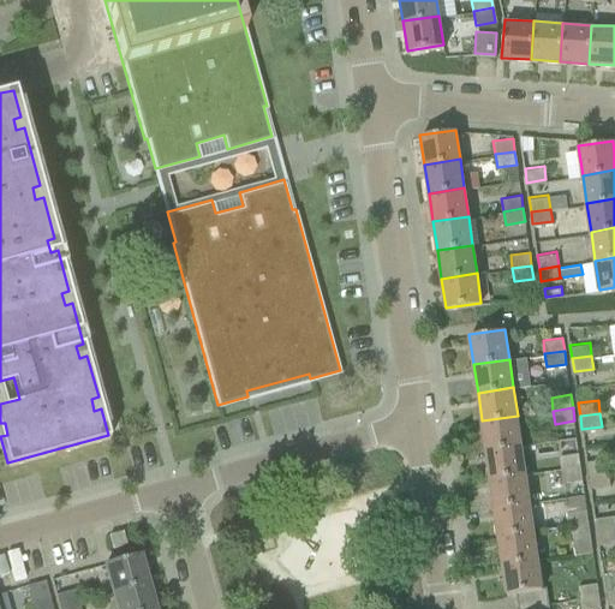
[(482,421),(485,449),(521,445),(518,416),(482,421)]
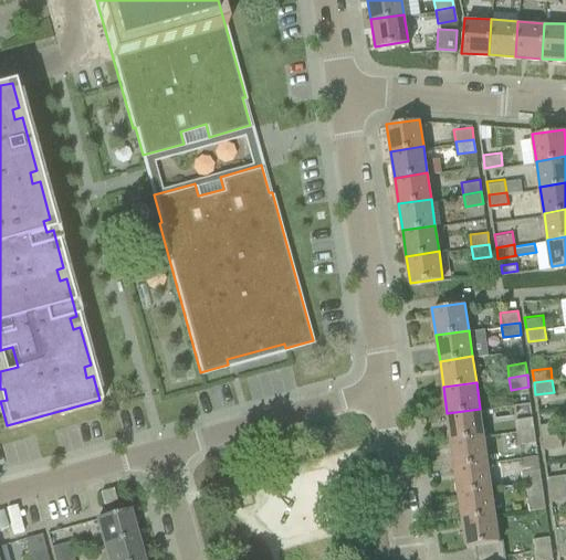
[(447,413),(451,440),(484,435),(480,409),(447,413)]
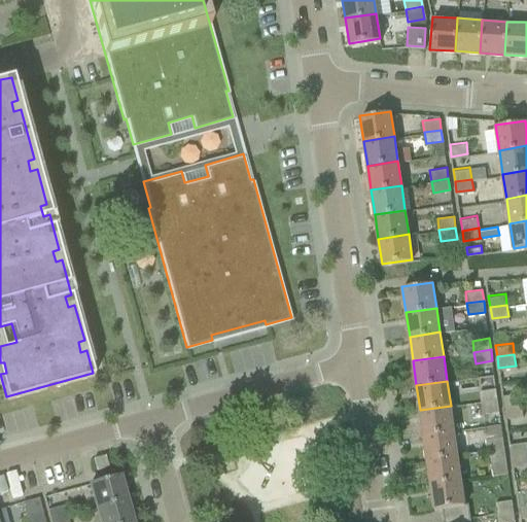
[(480,389),(481,401),(498,398),(496,387),(480,389)]
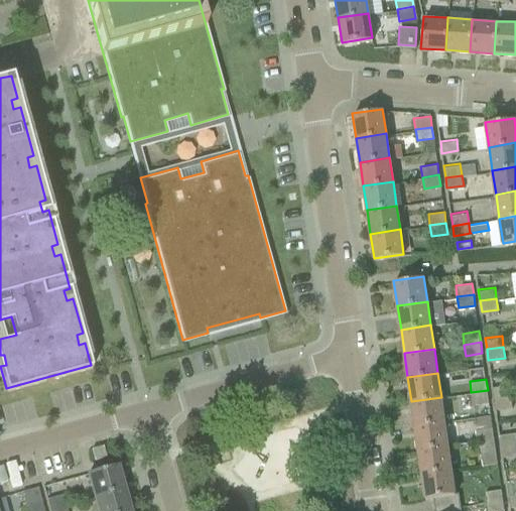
[(492,386),(494,397),(510,394),(509,383),(492,386)]
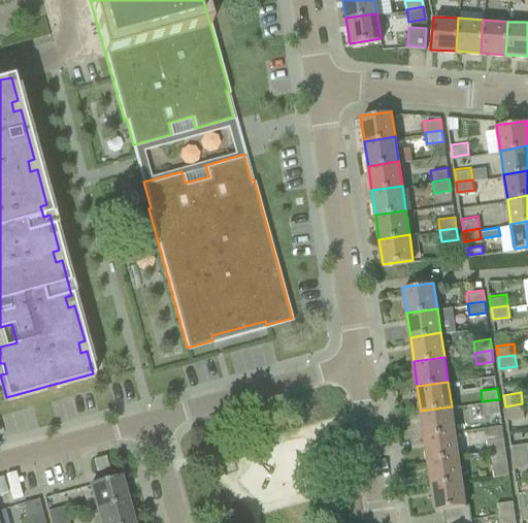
[(499,399),(482,401),(484,413),(500,411),(499,399)]
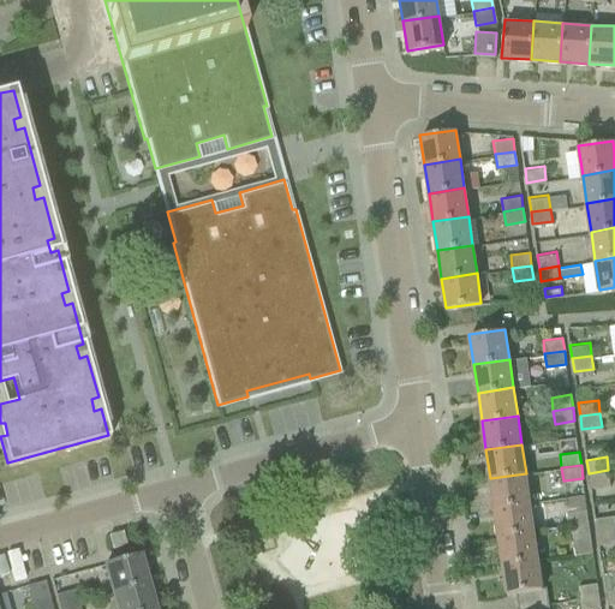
[(608,470),(589,473),(590,487),(610,483),(608,470)]
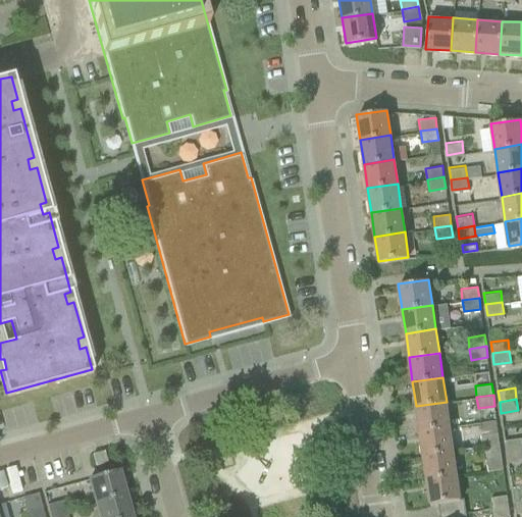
[(416,406),(419,430),(450,425),(447,402),(416,406)]
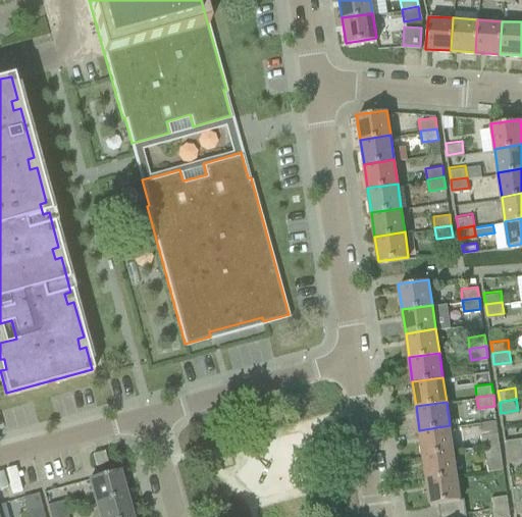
[(419,430),(423,454),(454,450),(450,425),(419,430)]
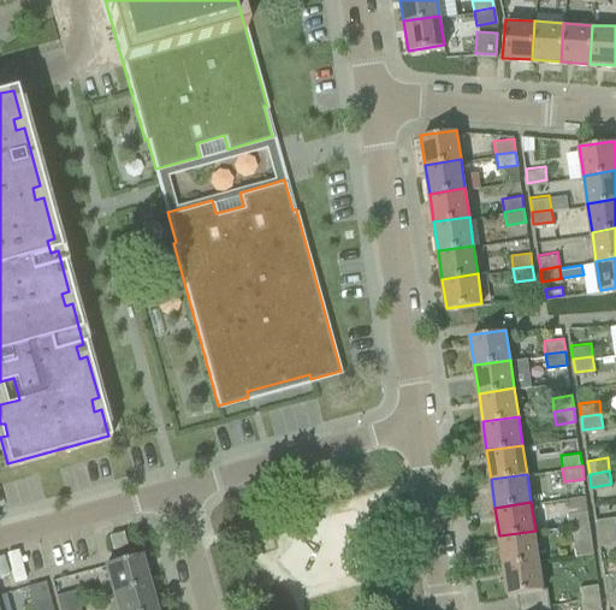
[(587,509),(568,513),(569,526),(588,522),(587,509)]
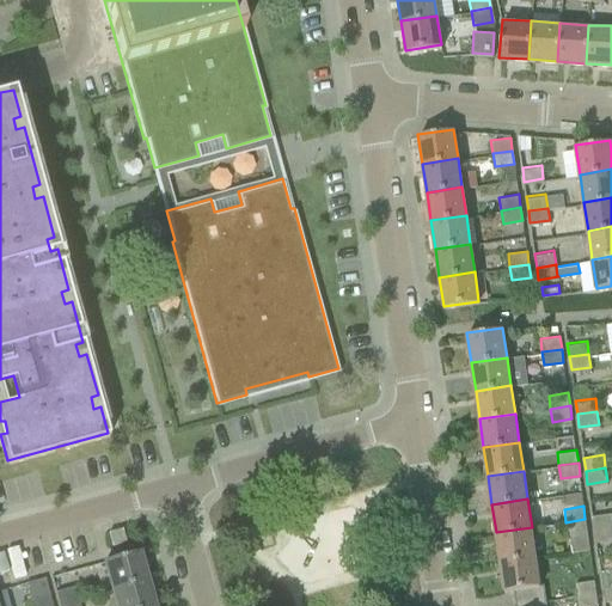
[(592,515),(594,527),(611,525),(611,514),(611,512),(592,515)]
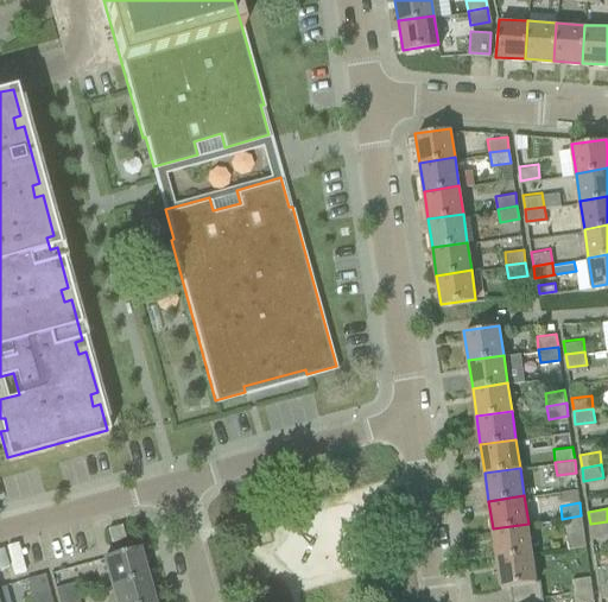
[(581,515),(562,519),(564,532),(583,528),(581,515)]
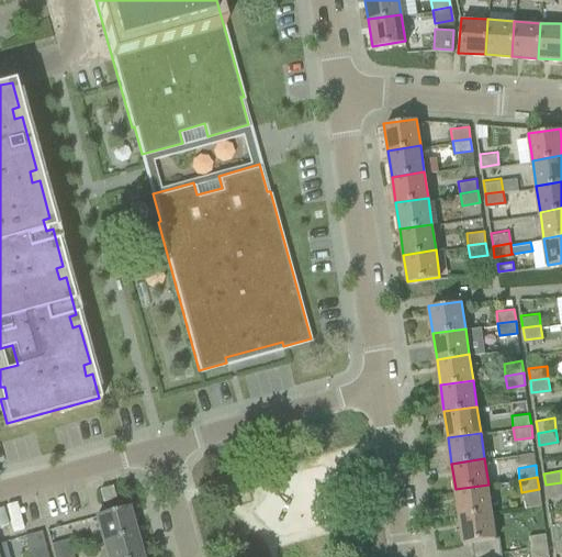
[(115,494),(111,482),(99,486),(102,498),(115,494)]
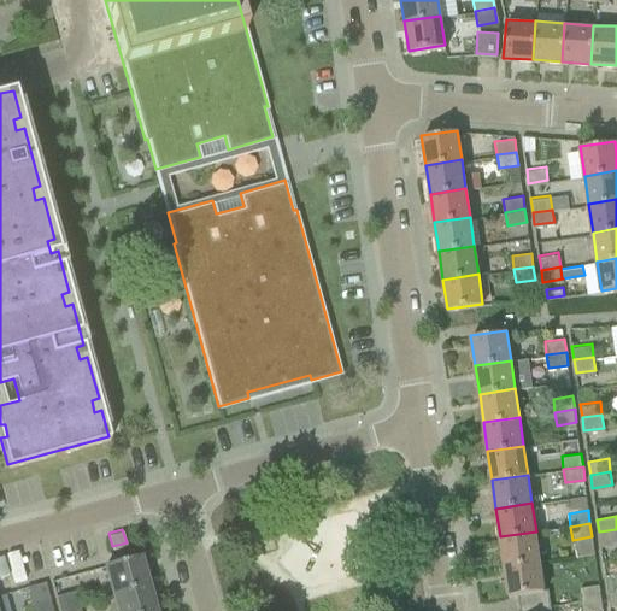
[(616,529),(599,532),(600,545),(616,542),(616,529)]
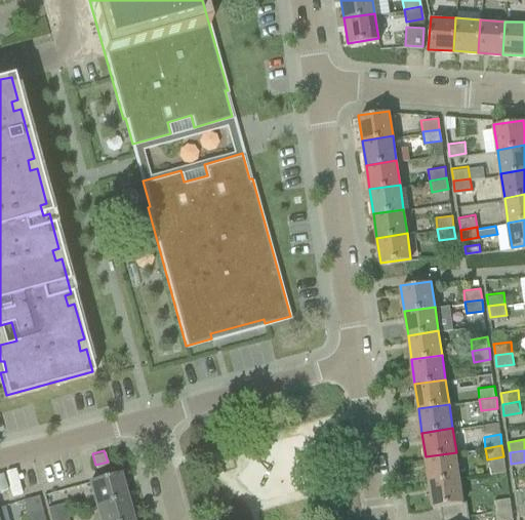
[(426,456),(429,481),(459,477),(456,452),(426,456)]
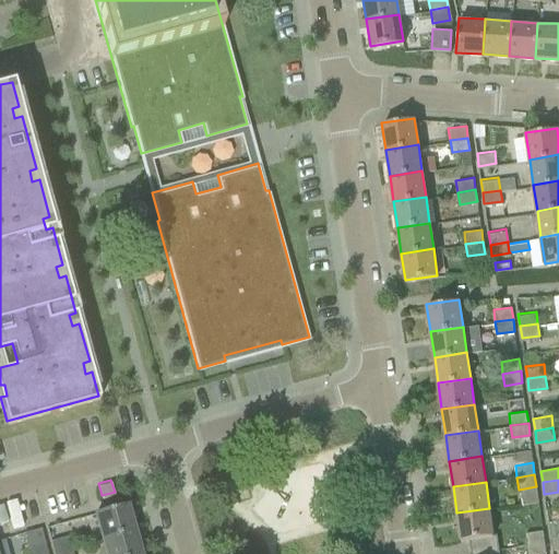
[(95,510),(103,535),(134,527),(127,502),(95,510)]
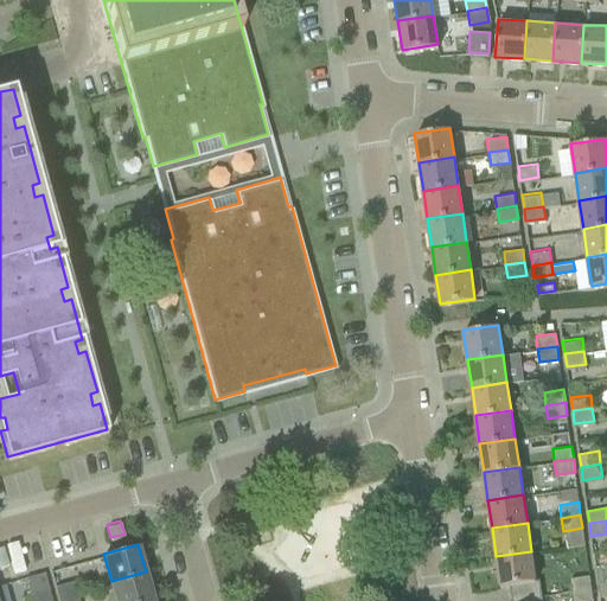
[(509,584),(511,598),(542,594),(540,580),(536,580),(531,551),(496,556),(500,586),(509,584)]
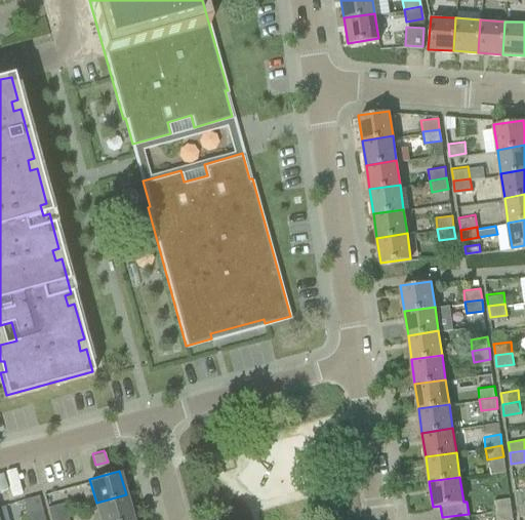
[(63,486),(48,489),(50,501),(65,497),(63,486)]
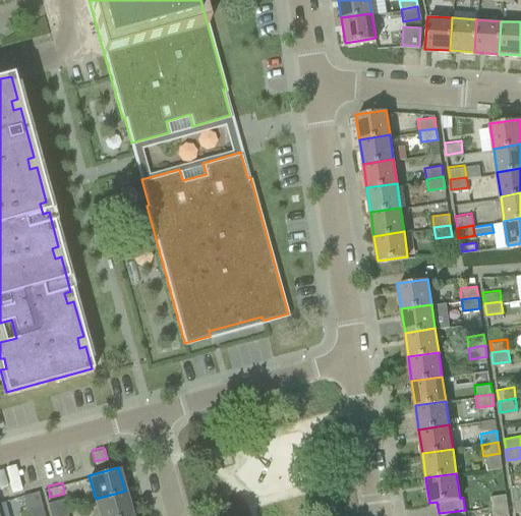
[(21,494),(25,507),(27,515),(33,515),(44,513),(41,503),(38,490),(21,494)]
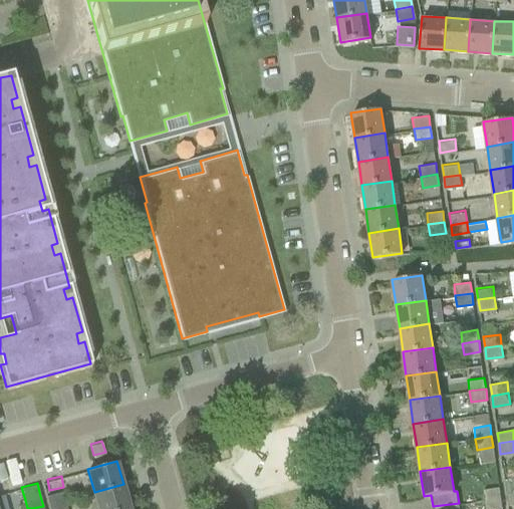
[(94,492),(98,508),(123,508),(130,507),(123,484),(94,492)]
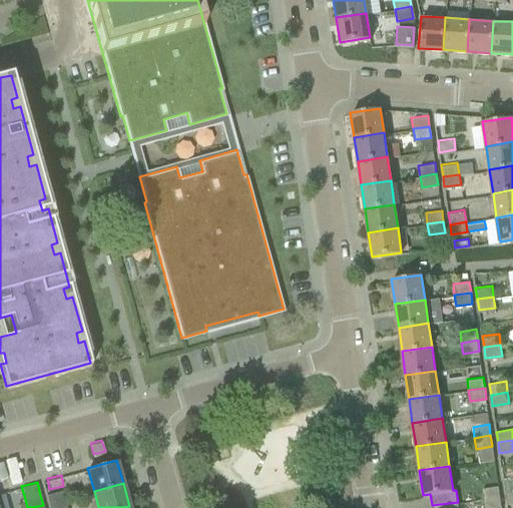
[(481,486),(483,498),(499,496),(497,484),(481,486)]
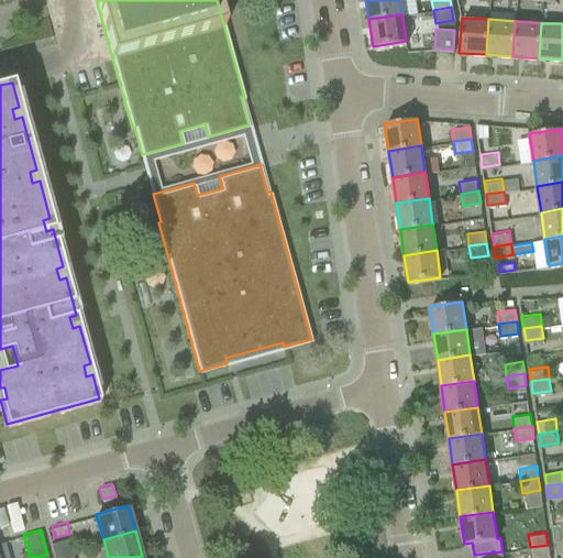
[(68,537),(51,542),(54,554),(72,548),(68,537)]
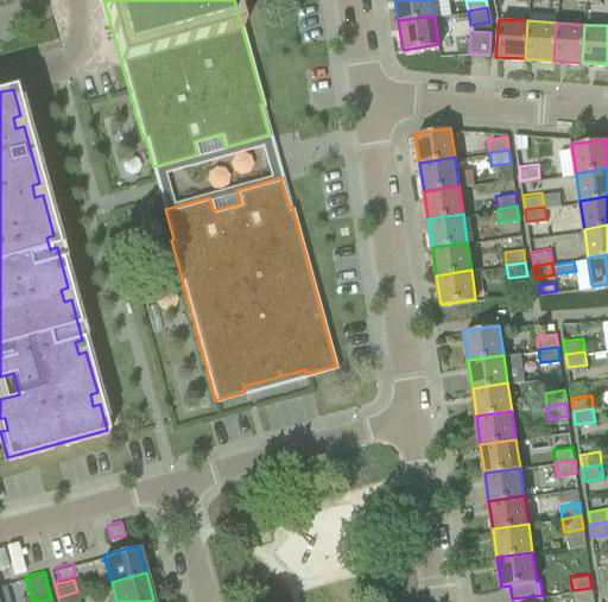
[(591,588),(572,590),(574,601),(581,601),(594,600),(591,588)]
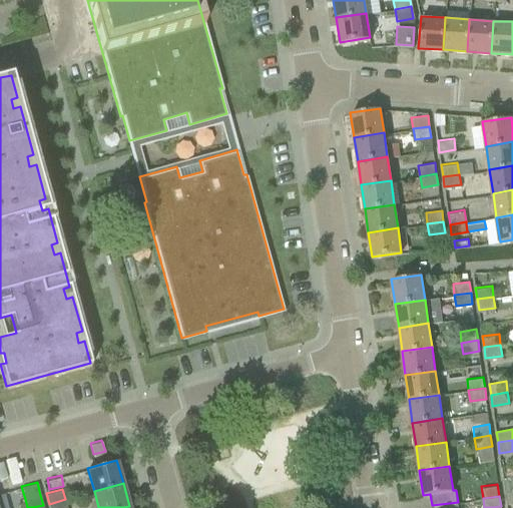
[(66,507),(65,499),(49,504),(49,507),(66,507)]
